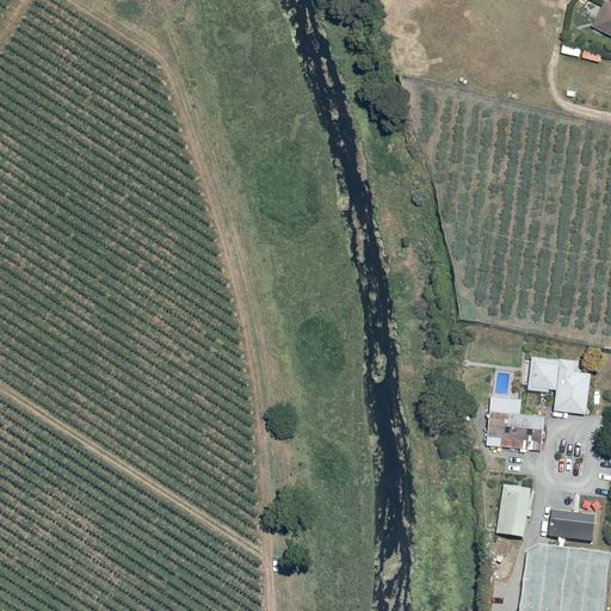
[(610,2),(606,0),(593,26),(610,35),(610,2)]
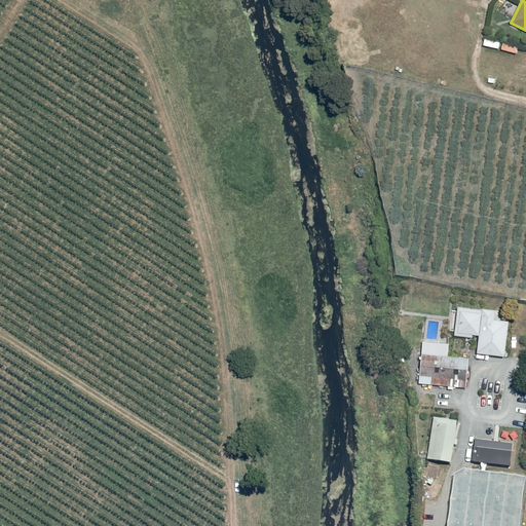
[(482,311),(458,308),(454,335),(478,338),(476,355),(504,359),(510,323),(495,321),(496,310),(483,308),(482,311)]
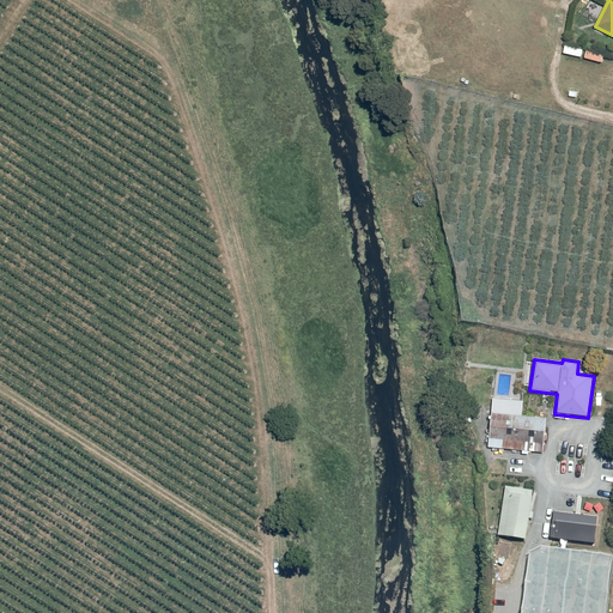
[(546,419),(492,413),(489,448),(542,453),(546,419)]
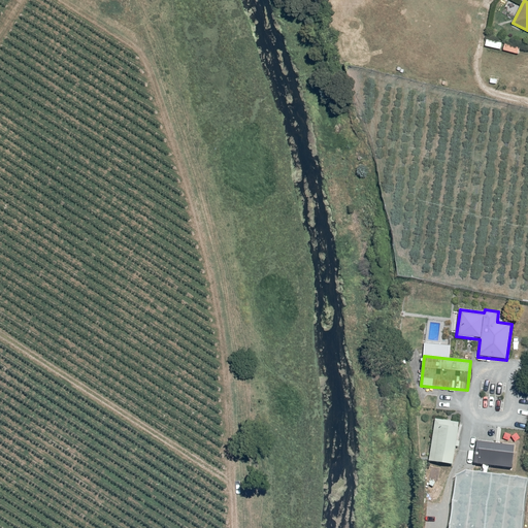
[(460,421),(435,418),(429,461),(455,464),(460,421)]
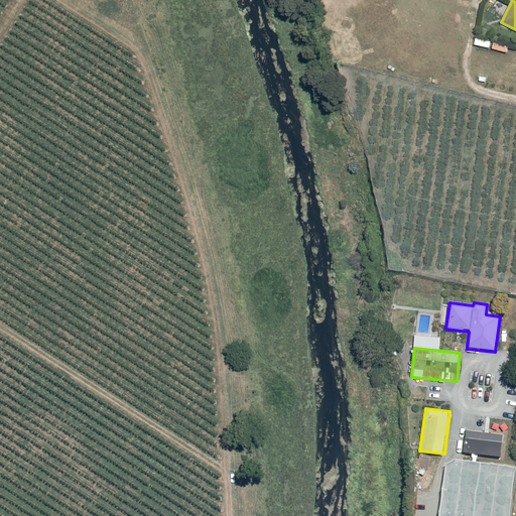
[(503,433),(466,428),(463,453),(500,458),(503,433)]
